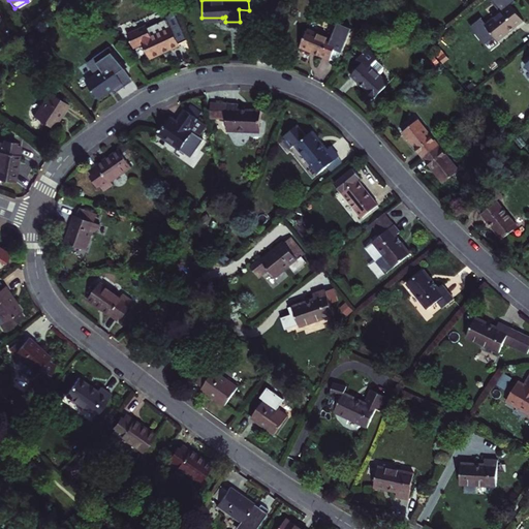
[(503,13),(487,27),(499,42),(526,21),(518,11),(512,5),(518,1),(516,0),(506,0),(498,7),(503,13)]
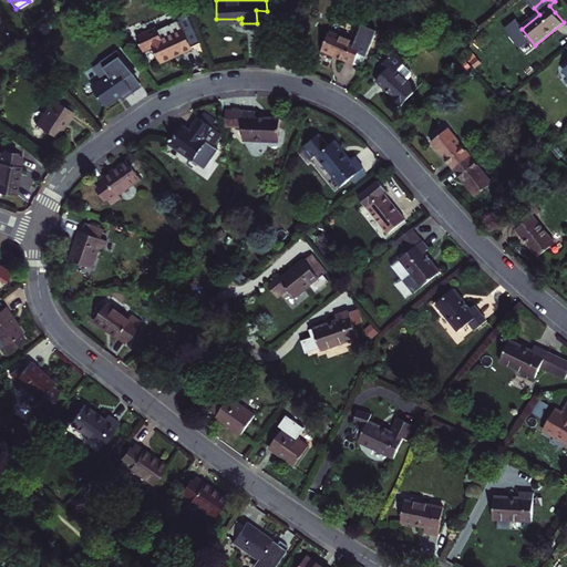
[(157,29),(156,27),(135,37),(143,52),(150,50),(156,63),(176,54),(203,43),(191,10),(182,14),(183,18),(157,29)]
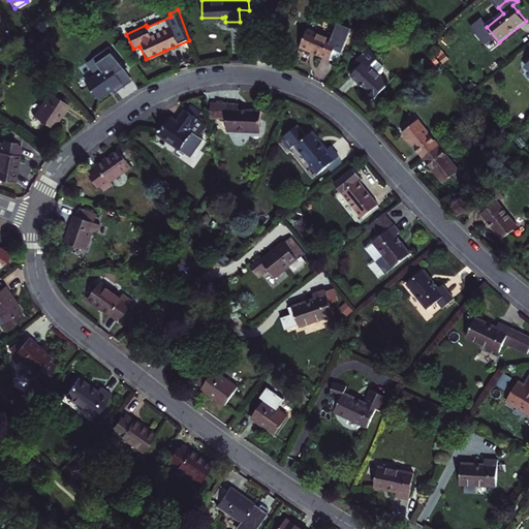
[(349,32),(336,26),(332,36),(307,27),(300,47),(311,52),(331,59),(335,50),(341,52),(349,32)]
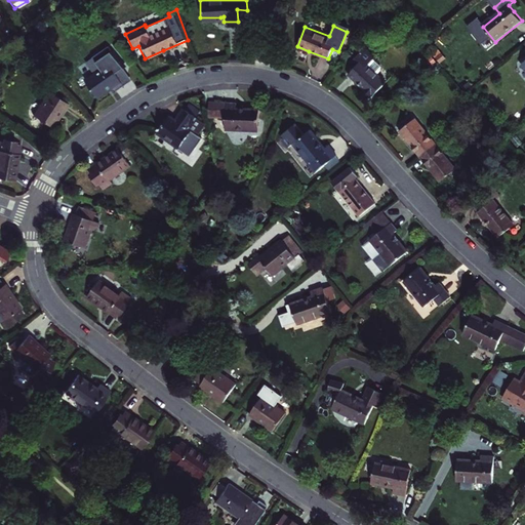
[(253,40),(240,39),(239,52),(252,53),(253,40)]
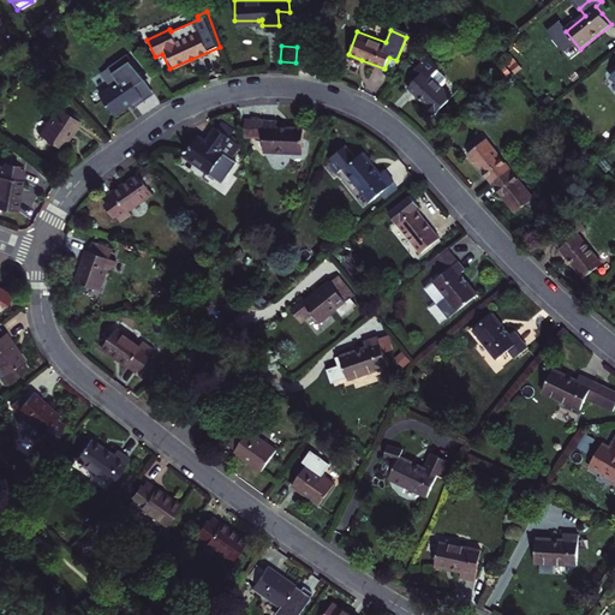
[(115,82),(99,93),(114,115),(130,105),(132,103),(135,107),(143,101),(133,88),(143,81),(129,61),(125,55),(107,69),(115,82)]
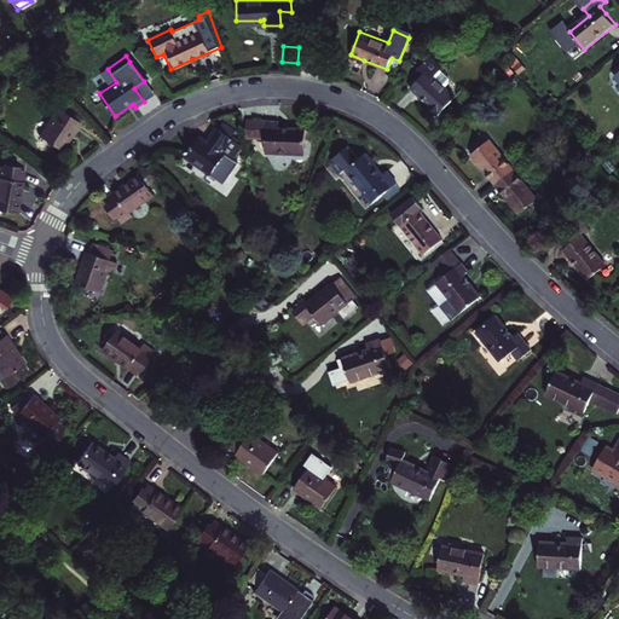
[(439,69),(426,57),(414,70),(418,75),(409,86),(422,98),(428,104),(421,113),(431,122),(456,97),(441,84),(434,75),(439,69)]
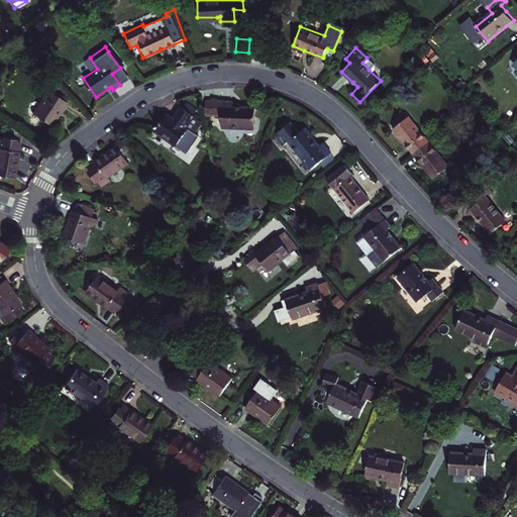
[(110,50),(108,52),(120,68),(112,74),(120,85),(131,78),(123,66),(110,50)]
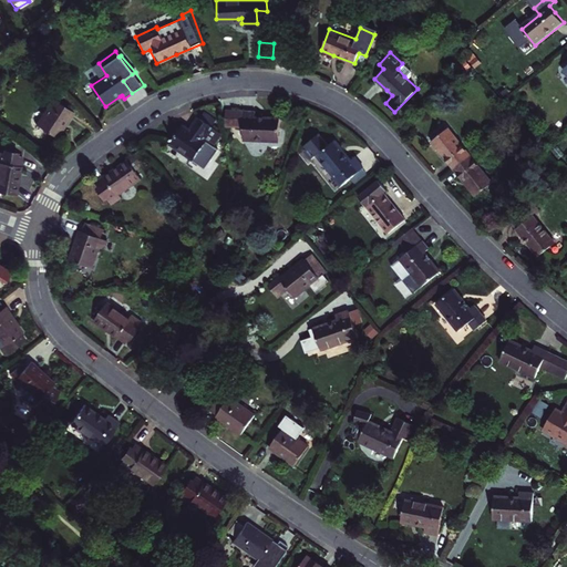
[(410,71),(402,63),(398,69),(404,76),(410,71)]
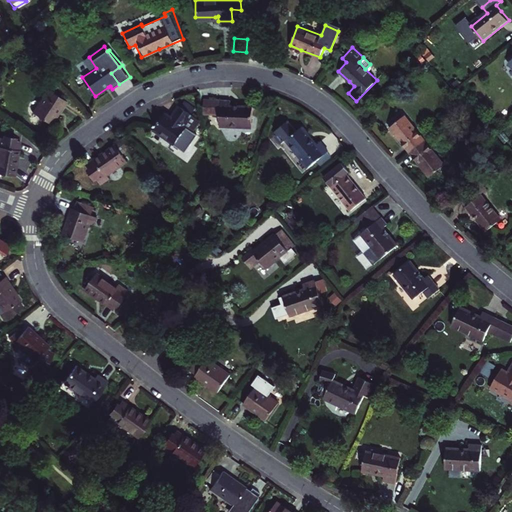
[(64,100),(47,89),(32,112),(50,123),(58,110),(64,100)]
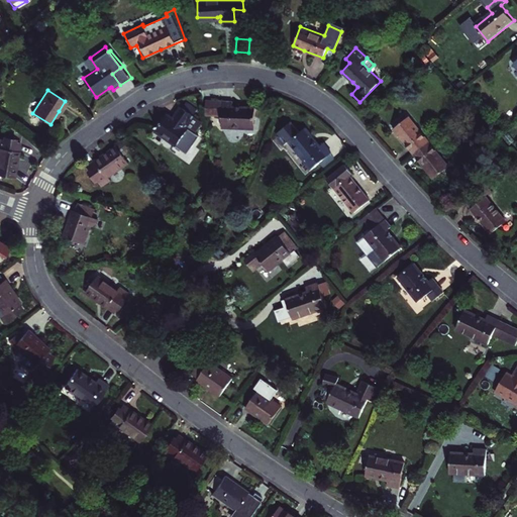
[(231,99),(205,99),(205,113),(221,113),(221,124),(253,125),(253,104),(237,104),(231,104),(231,99)]
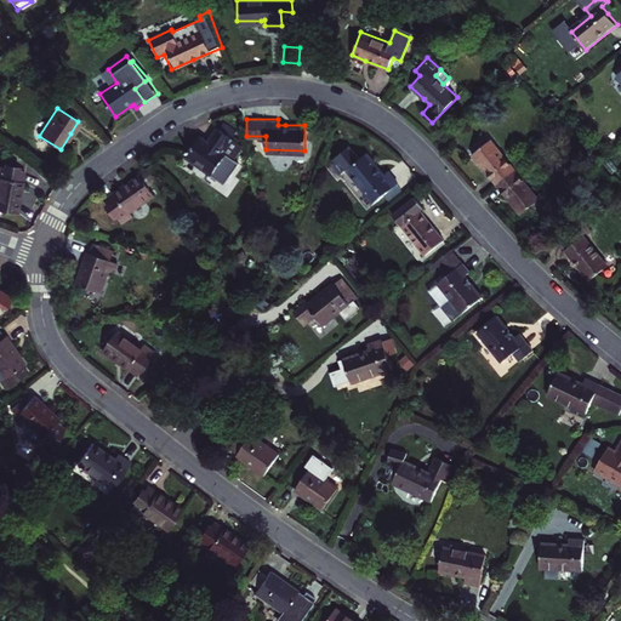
[(199,137),(184,158),(210,177),(226,155),(222,153),(235,134),(222,124),(211,138),(208,143),(199,137)]
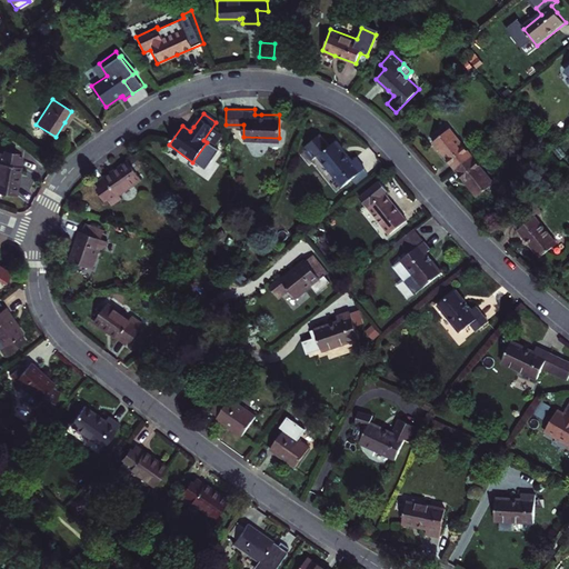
[(455,169),(472,155),(450,127),(432,140),(445,156),(455,169)]
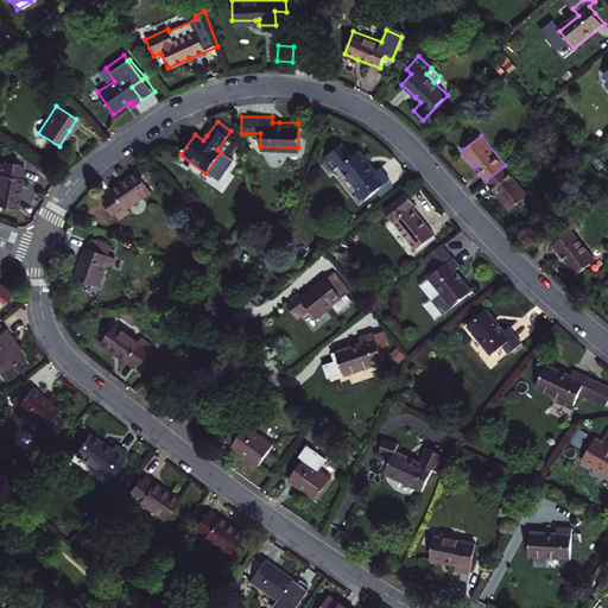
[(333,169),(339,164),(365,197),(375,190),(379,195),(392,184),(388,179),(388,178),(380,166),(375,170),(371,164),(358,149),(350,154),(341,143),(327,153),(329,157),(325,159),(333,169)]
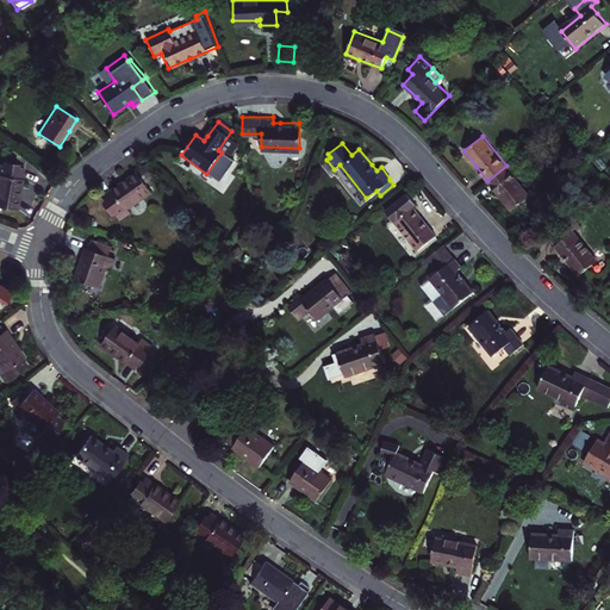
[(23,169),(0,162),(0,204),(10,207),(16,191),(23,169)]
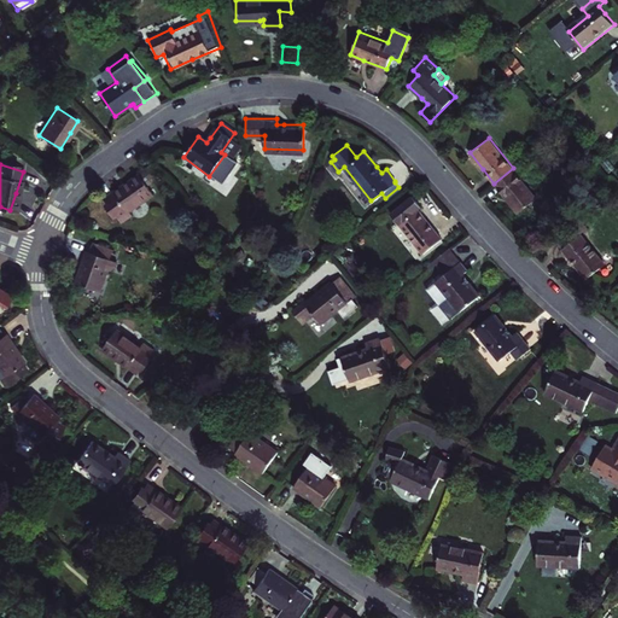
[(513,168),(494,184),(506,199),(518,214),(537,198),(513,168)]
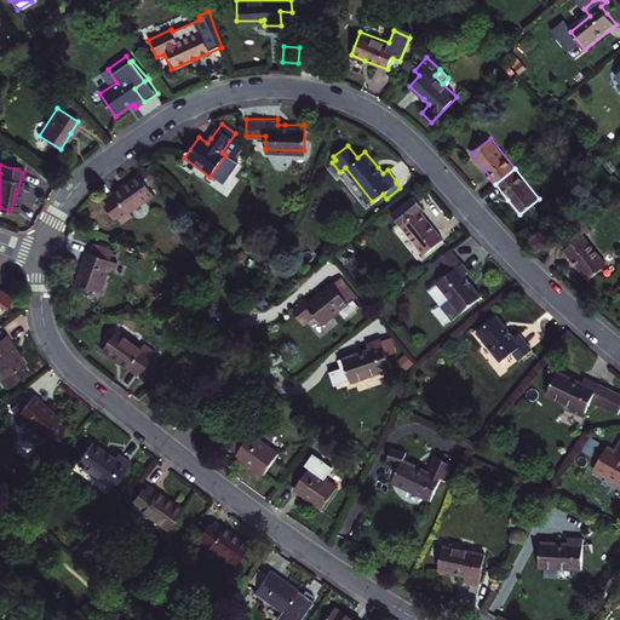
[(107,201),(122,224),(132,217),(130,213),(154,196),(153,195),(158,191),(159,187),(151,176),(145,174),(141,178),(139,178),(124,189),(107,201)]
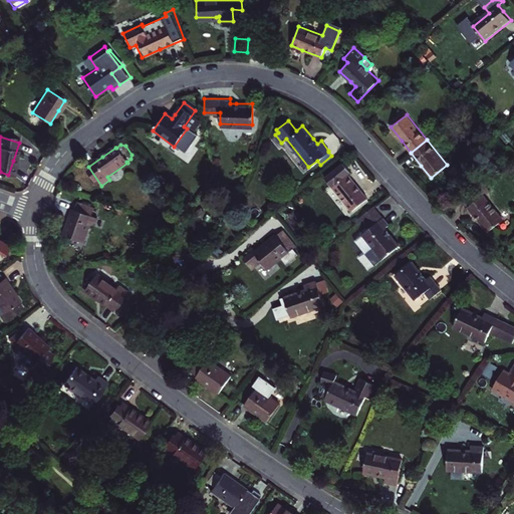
[(342,164),(325,178),(351,211),(366,199),(351,181),(346,175),(349,172),(342,164)]
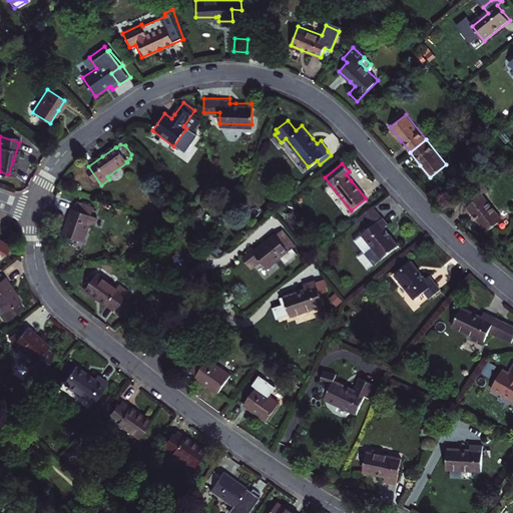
[(476,186),(461,198),(479,220),(486,230),(502,217),(476,186)]
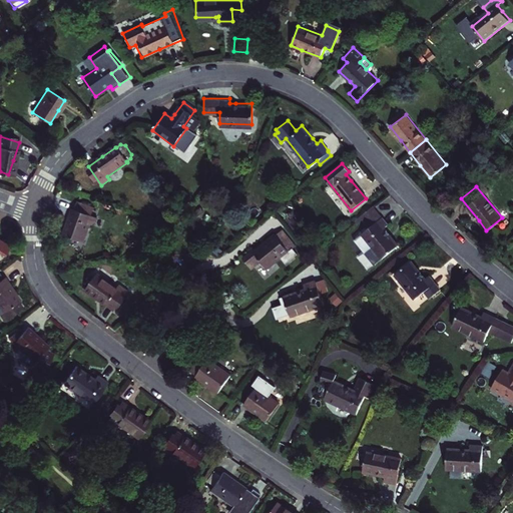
[(63,218),(58,233),(79,241),(86,222),(90,224),(94,215),(87,213),(89,206),(72,200),(69,206),(67,206),(63,218)]
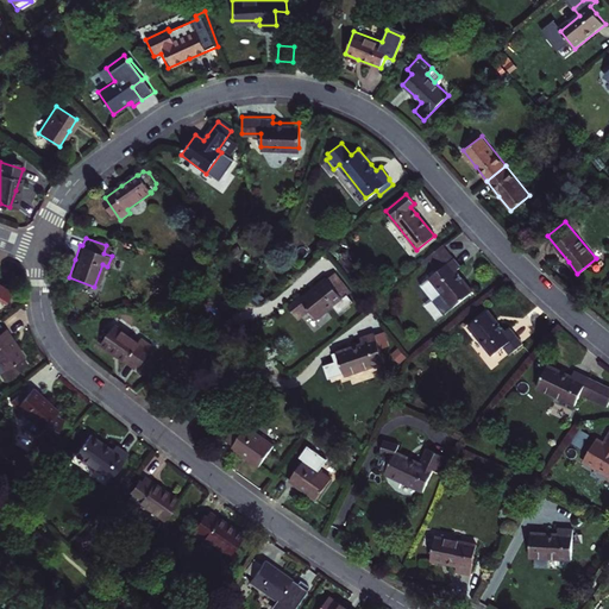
[(438,269),(428,276),(443,294),(426,306),(437,320),(472,293),(462,278),(456,270),(459,267),(443,244),(427,256),(438,269)]
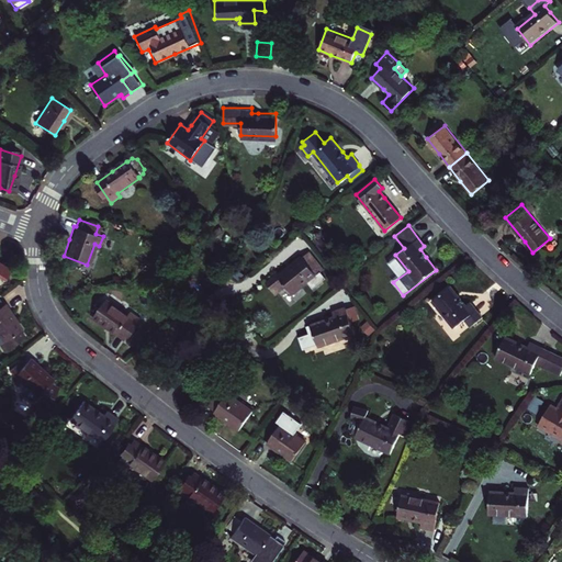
[(288,267),(279,274),(278,272),(268,280),(278,293),(288,284),(294,293),(311,280),(316,287),(330,276),(310,250),(300,259),(299,258),(288,267)]
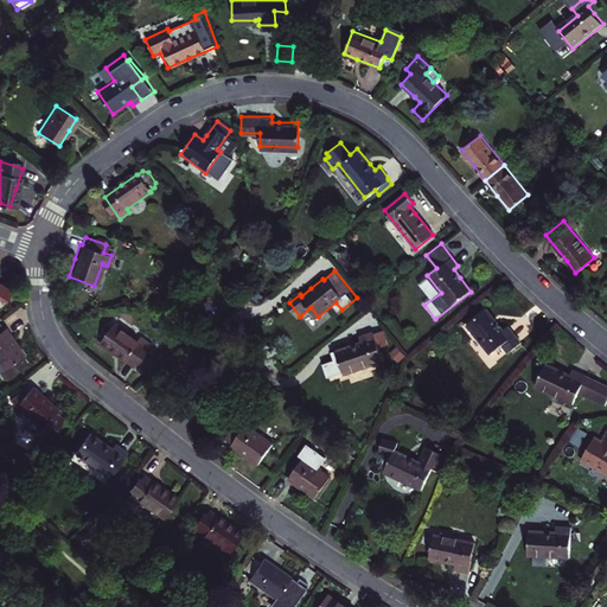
[(466,324),(491,355),(503,344),(509,351),(522,342),(508,325),(502,328),(496,321),(485,308),(466,324)]
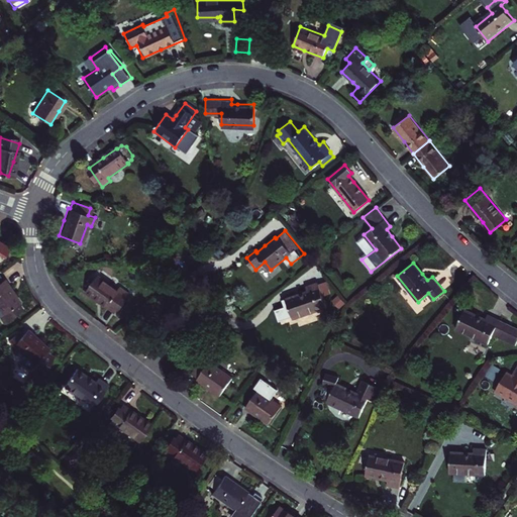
[(100,276),(89,291),(102,301),(115,311),(129,293),(121,287),(119,290),(100,276)]
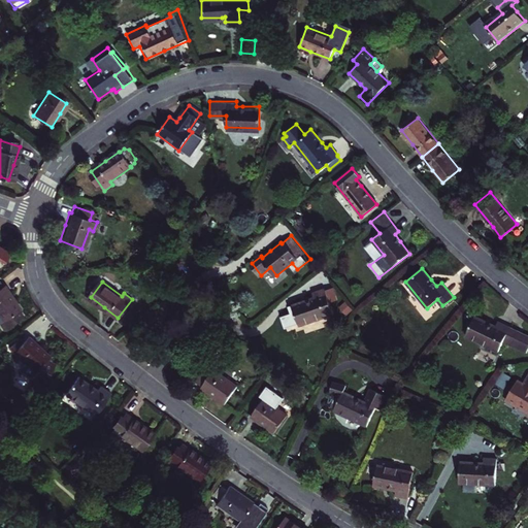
[(2,287),(0,288),(0,326),(2,330),(23,316),(14,303),(2,287)]
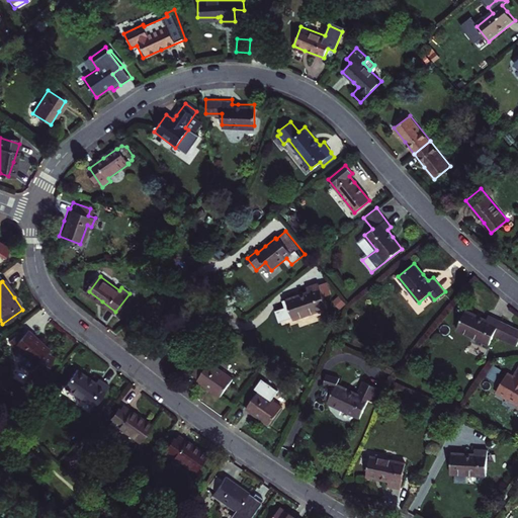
[(299,294),(285,299),(287,307),(278,310),(281,322),(290,319),(291,321),(330,308),(321,283),(310,287),(311,291),(299,294)]
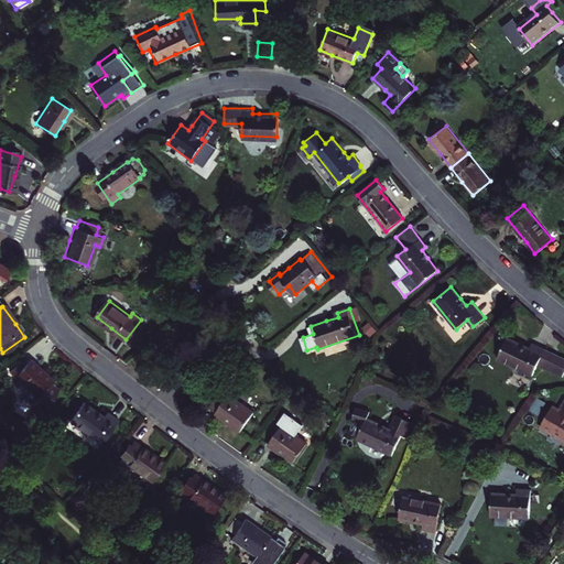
[(506,339),(497,358),(531,375),(537,364),(562,375),(563,369),(563,358),(540,348),(530,344),(528,348),(506,339)]
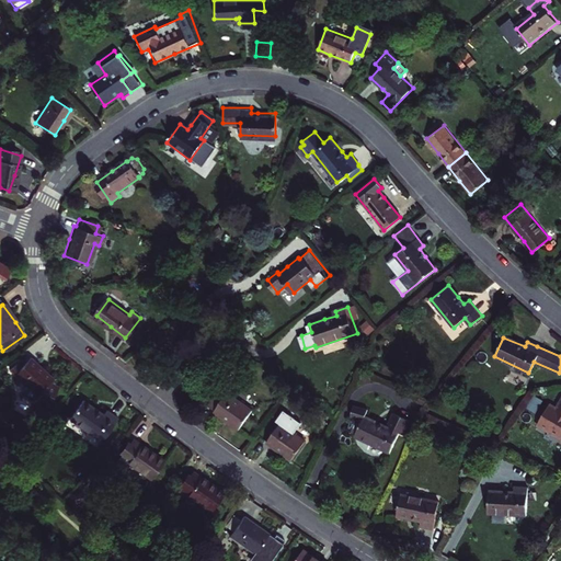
[(26,385),(20,392),(20,398),(25,398),(32,401),(35,399),(46,404),(50,395),(53,395),(57,385),(49,381),(52,378),(46,373),(30,357),(20,367),(15,363),(8,369),(26,385)]
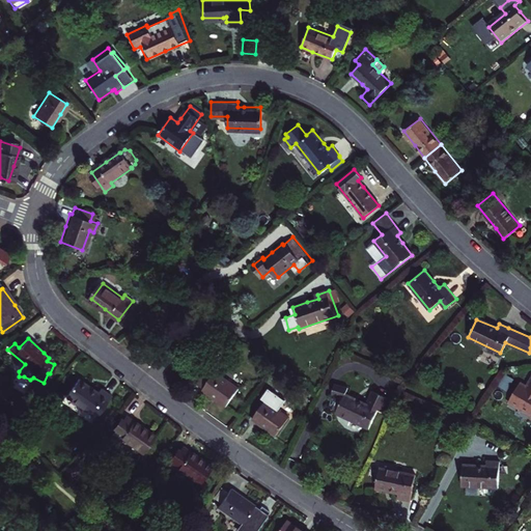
[(478,362),(471,376),(481,382),(487,367),(478,362)]
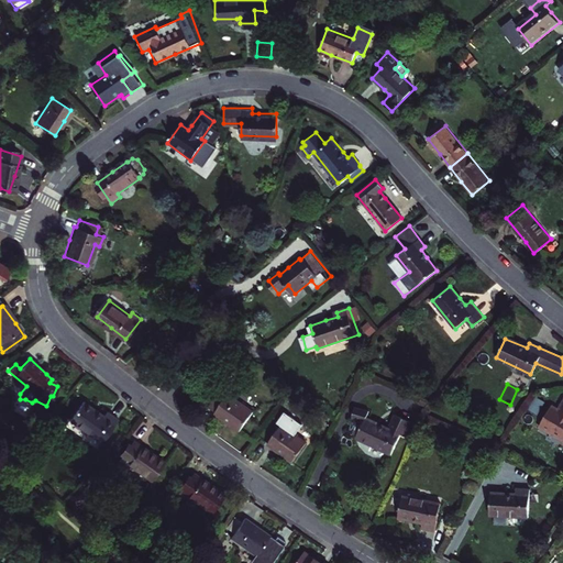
[(222,389),(211,405),(217,409),(216,411),(228,420),(241,430),(255,409),(230,392),(228,393),(222,389)]
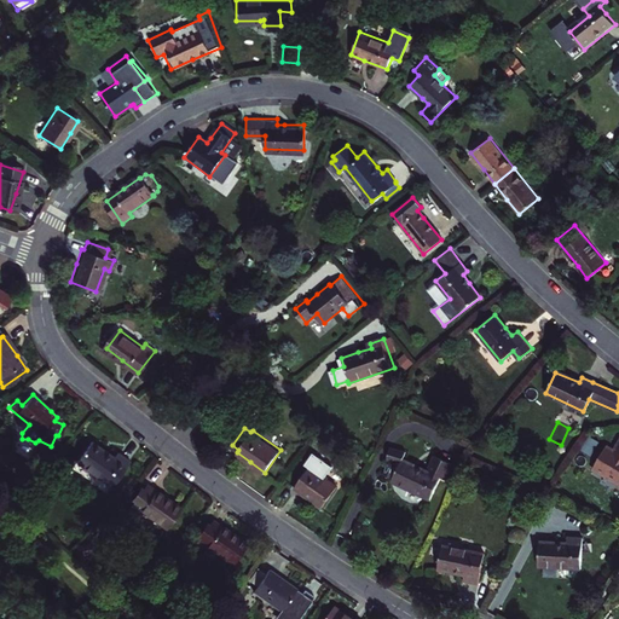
[(603,451),(590,474),(618,489),(618,441),(612,455),(603,451)]
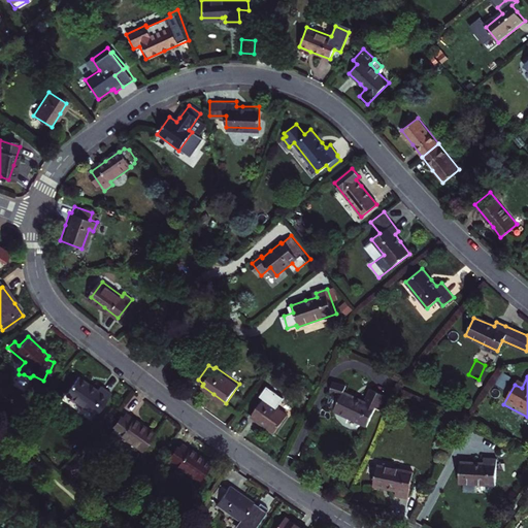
[(79,378),(67,395),(97,417),(112,395),(101,387),(98,392),(93,389),(79,378)]
